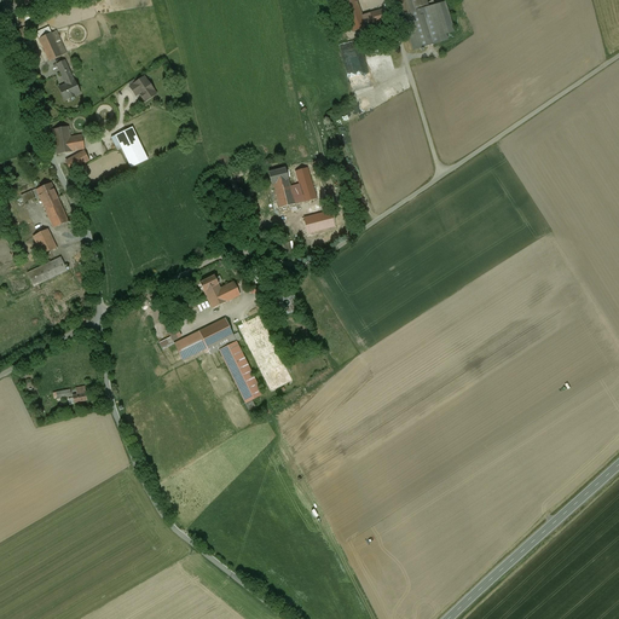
[(357,0),(354,0),(342,5),(352,33),(366,28),(357,0)]
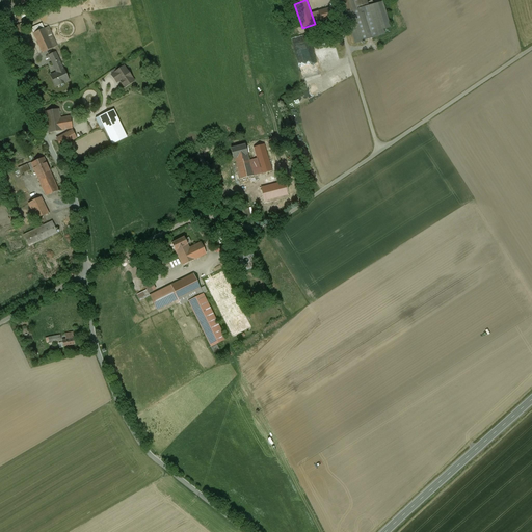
[(367,0),(341,0),(346,12),(369,6),(367,0)]
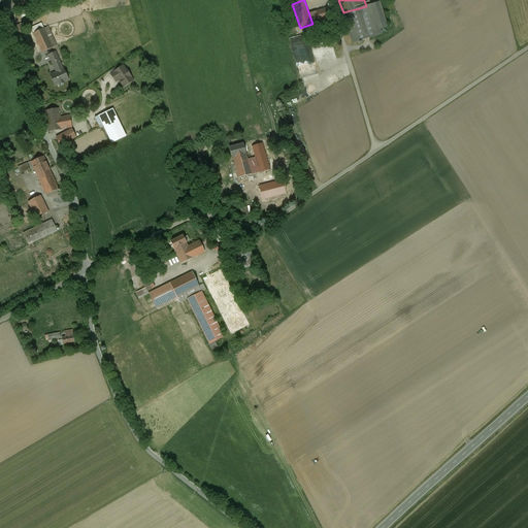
[(392,2),(398,20),(403,18),(397,0),(392,2)]
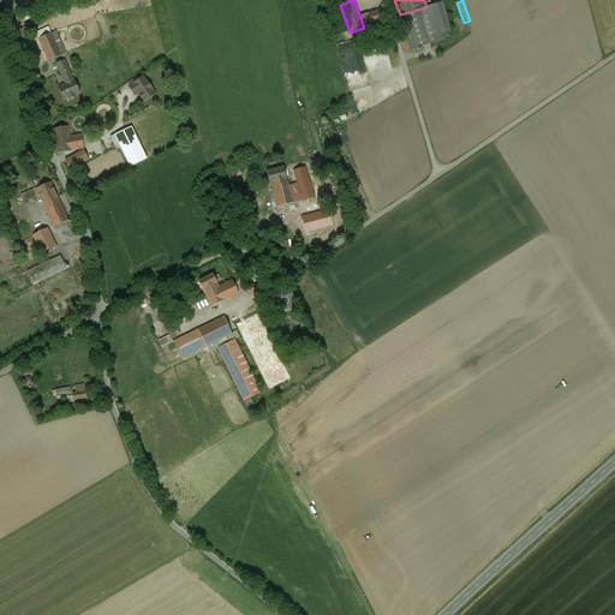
[(427,7),(400,15),(411,52),(452,33),(443,3),(427,7)]
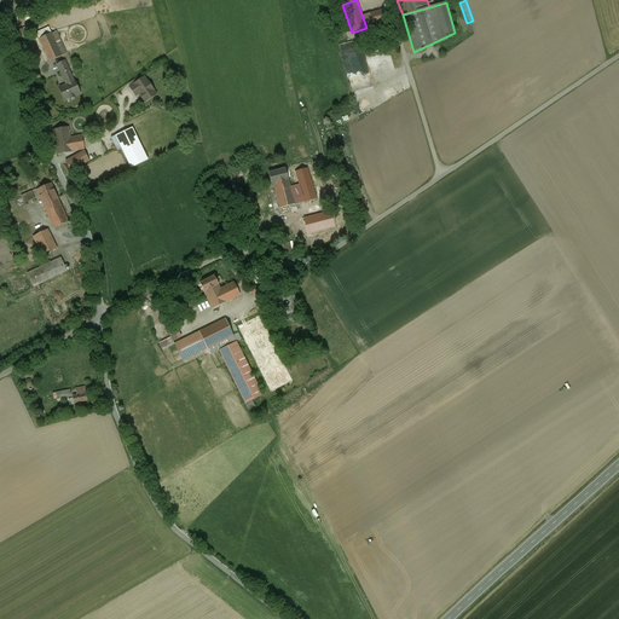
[(22,11),(27,21),(40,15),(35,4),(22,11)]
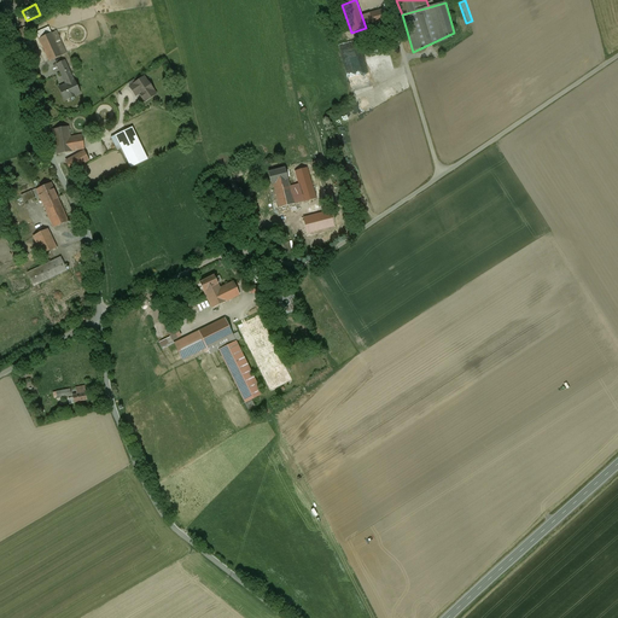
[(386,9),(369,13),(373,25),(390,21),(386,9)]
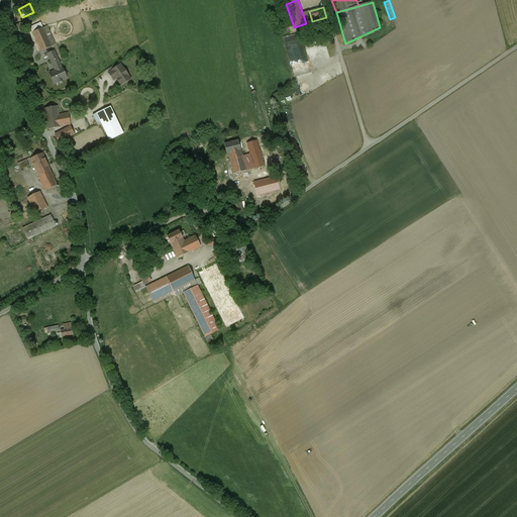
[(56,45),(47,26),(43,28),(41,23),(30,27),(41,52),(56,45)]
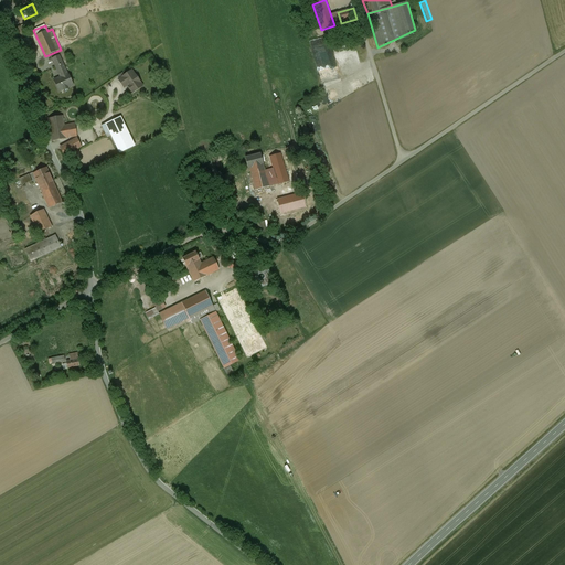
[(19,27),(11,30),(19,48),(28,43),(19,27)]
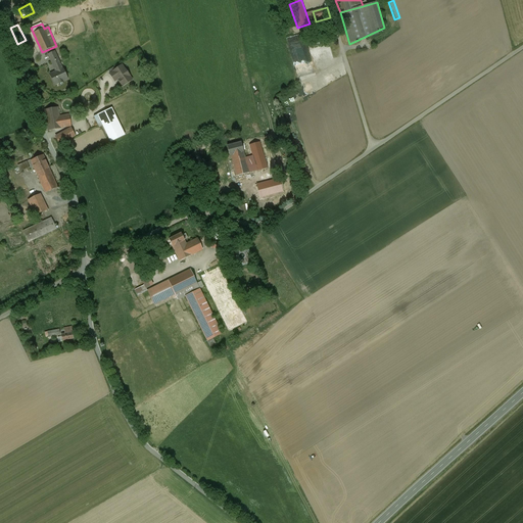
[(305,33),(287,37),(289,48),(307,44),(305,33)]
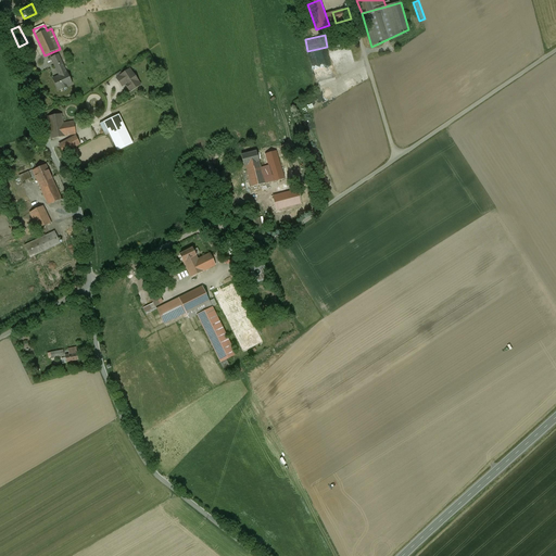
[(336,74),(354,70),(349,50),(335,53),(336,55),(340,54),(340,55),(335,58),(331,59),(336,74)]
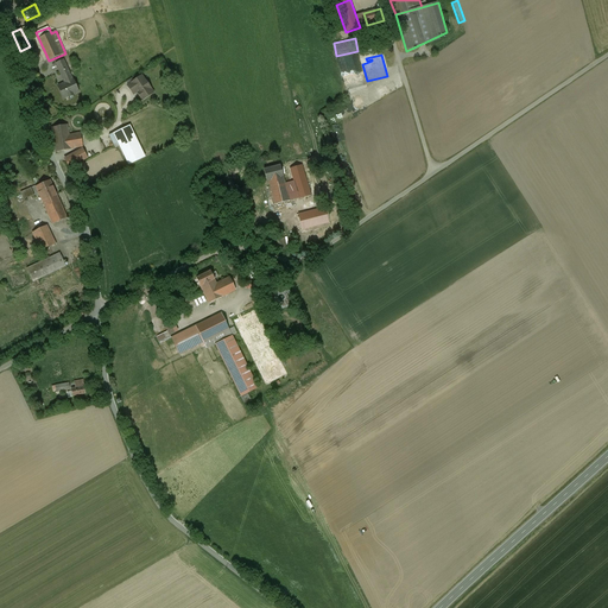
[(74,77),(64,59),(55,63),(64,83),(57,86),(64,100),(81,93),(74,77)]
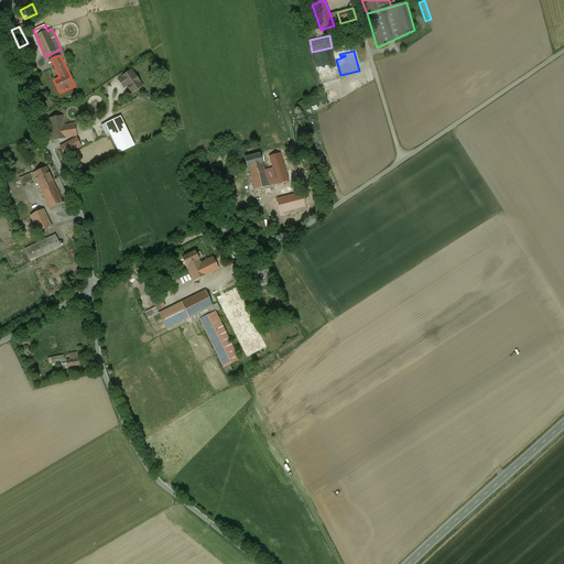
[(144,86),(132,68),(117,79),(123,88),(127,86),(132,94),(144,86)]
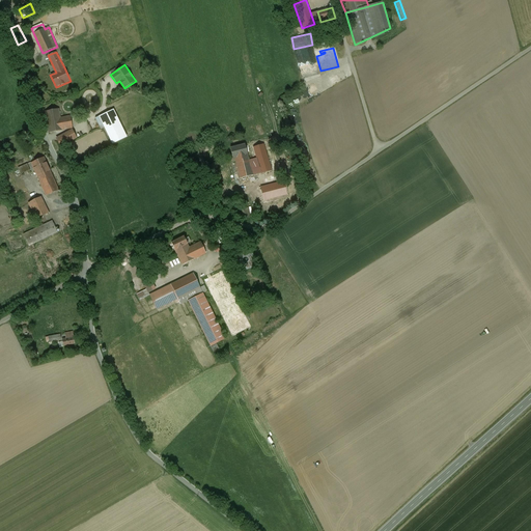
[(60,118),(59,109),(45,112),(49,133),(73,129),(71,116),(60,118)]
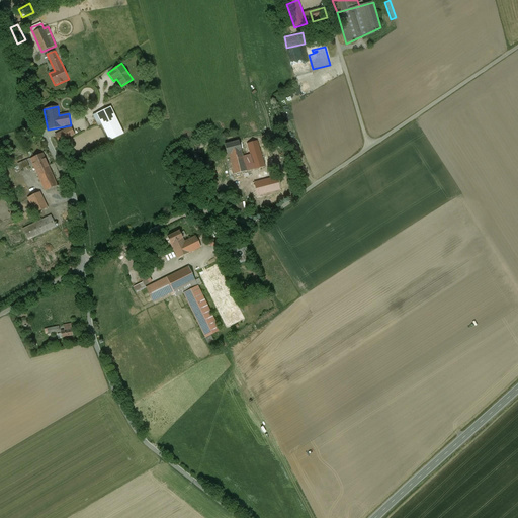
[(124,134),(111,106),(96,113),(109,141),(124,134)]
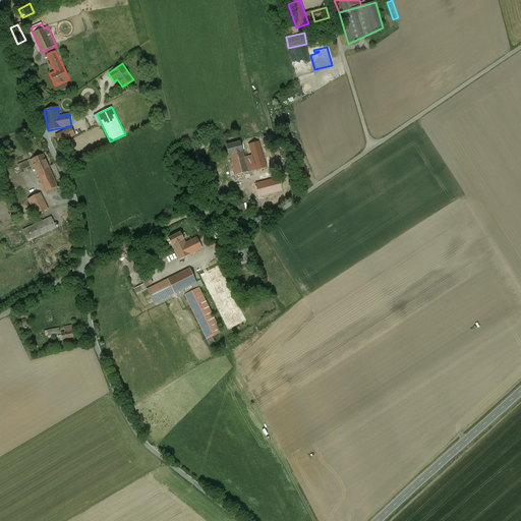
[(70,127),(55,135),(60,145),(75,135),(70,127)]
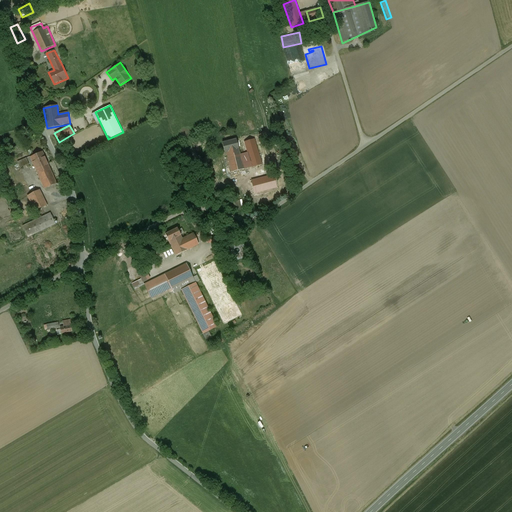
[(261,166),(255,140),(245,142),(248,153),(240,155),(236,140),(222,143),(225,153),(226,153),(231,173),(261,166)]
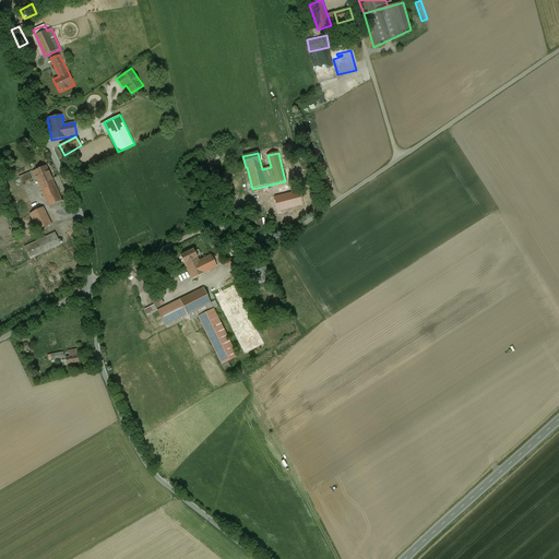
[(61,199),(46,166),(33,171),(35,178),(47,206),(61,199)]
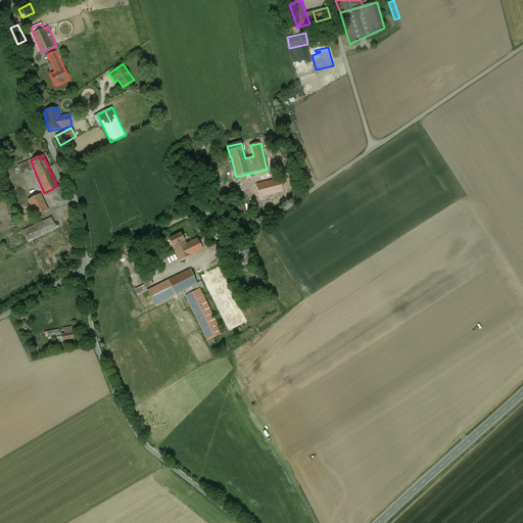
[(30,160),(17,165),(20,172),(33,167),(30,160)]
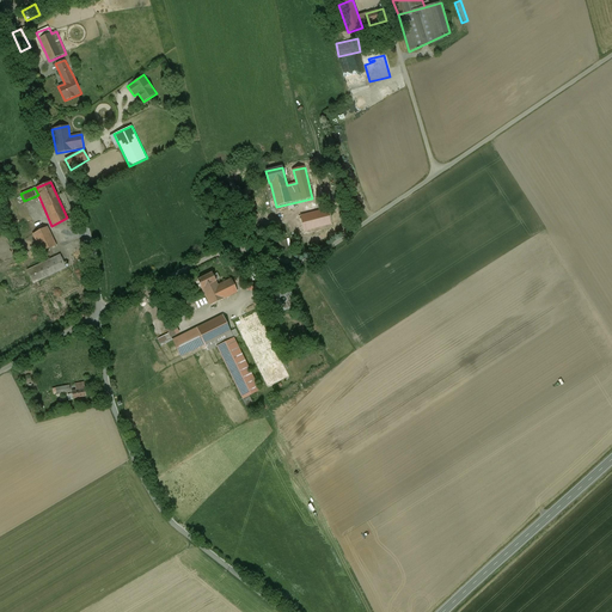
[(330,226),(326,209),(300,216),(304,232),(330,226)]
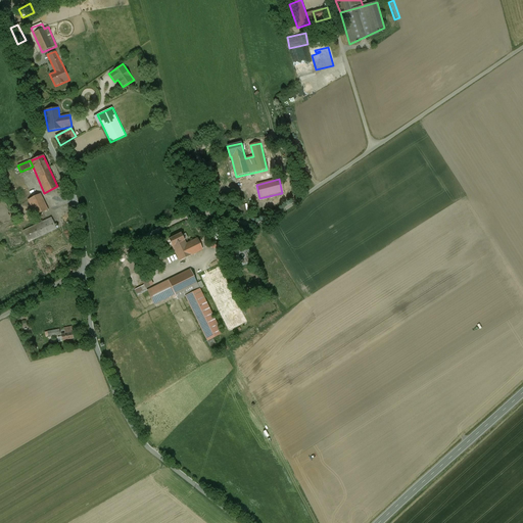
[(48,209),(40,194),(26,201),(34,217),(48,209)]
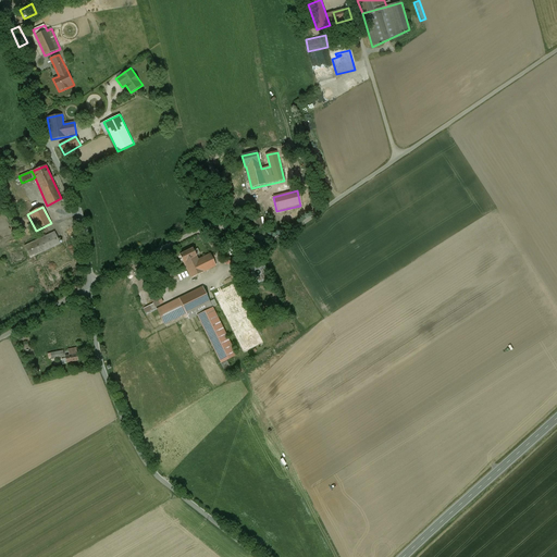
[(60,244),(54,232),(24,246),(31,258),(60,244)]
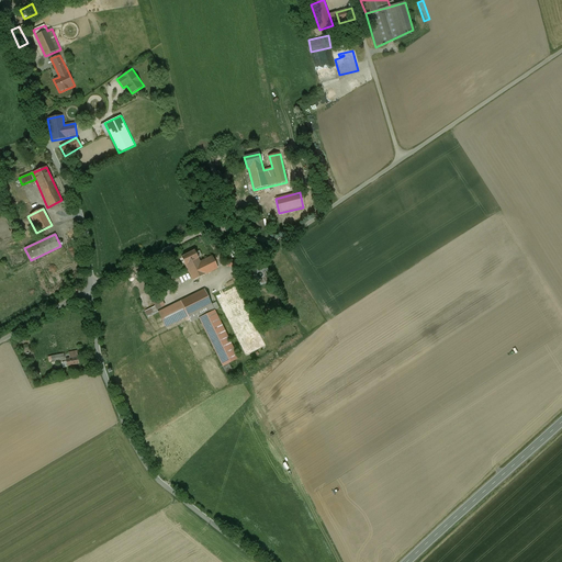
[(200,262),(194,251),(180,259),(192,282),(218,269),(212,256),(200,262)]
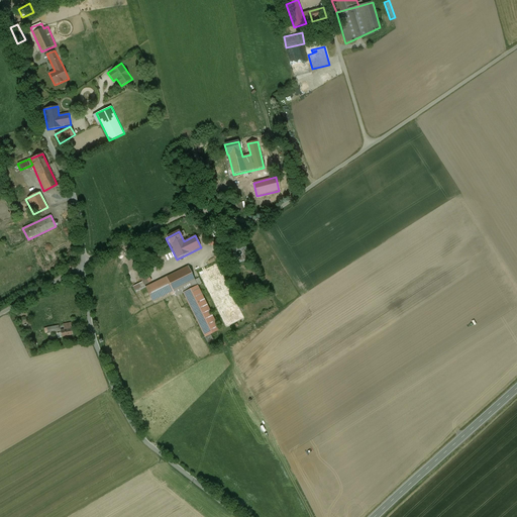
[(220,329),(188,266),(145,288),(153,302),(173,292),(176,297),(183,294),(205,337),(220,329)]
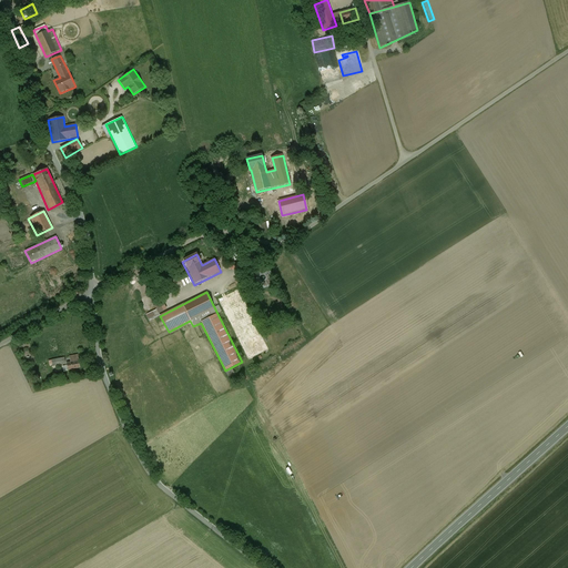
[(64,357),(51,359),(53,366),(66,364),(64,357)]
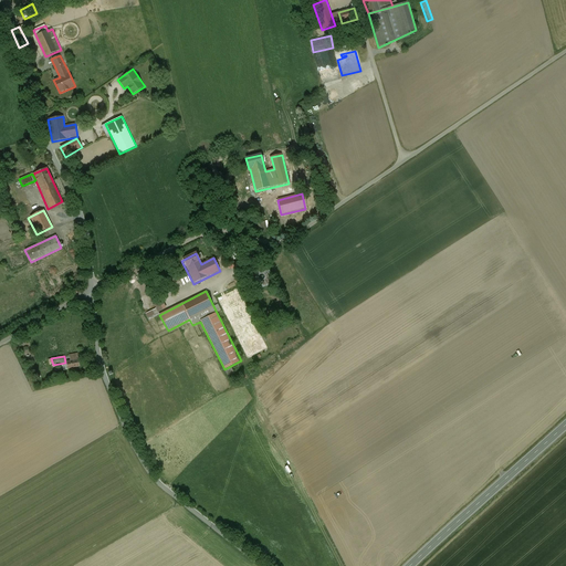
[(70,360),(66,362),(67,369),(80,367),(79,359),(70,360)]
